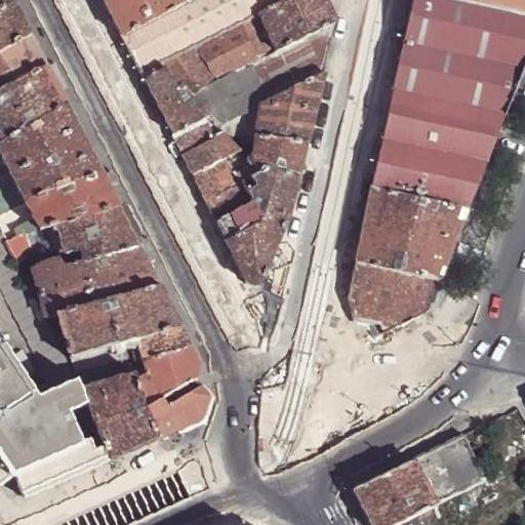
[(0,0),(0,8),(12,1),(11,0),(0,0)]
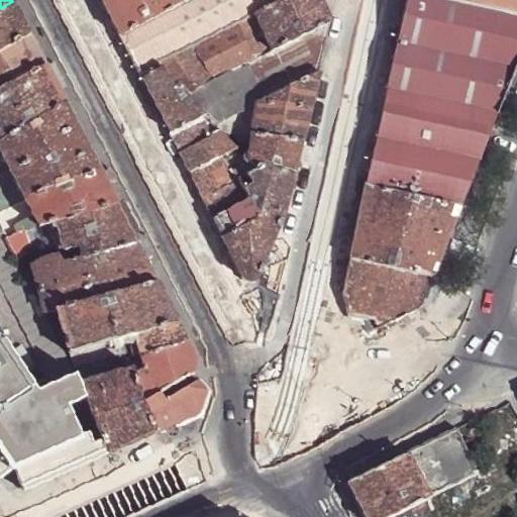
[(99,0),(117,33),(184,0),(99,0)]
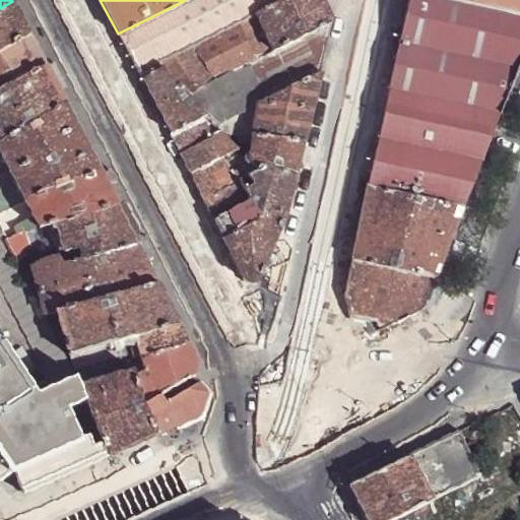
[(185,0),(118,34),(140,77),(160,68),(156,63),(171,56),(283,0),(185,0)]
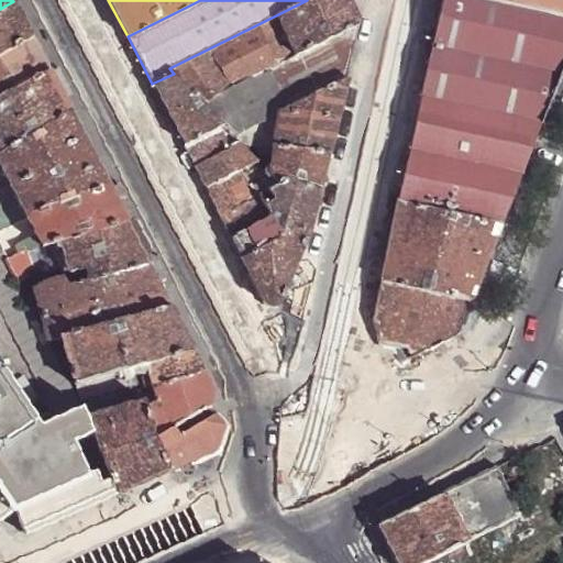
[(348,0),(307,0),(185,61),(203,97),(357,23),(353,12),(348,0)]
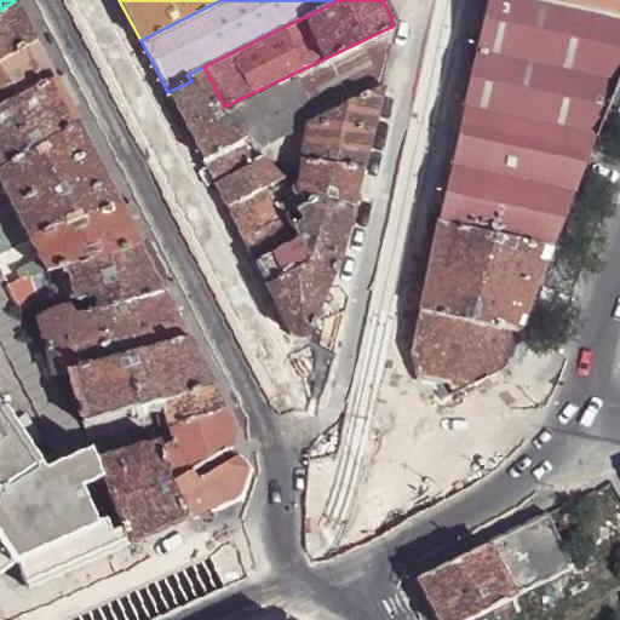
[(619,76),(619,19),(535,0),(486,0),(409,354),(413,367),(443,382),(451,397),(507,368),(619,76)]
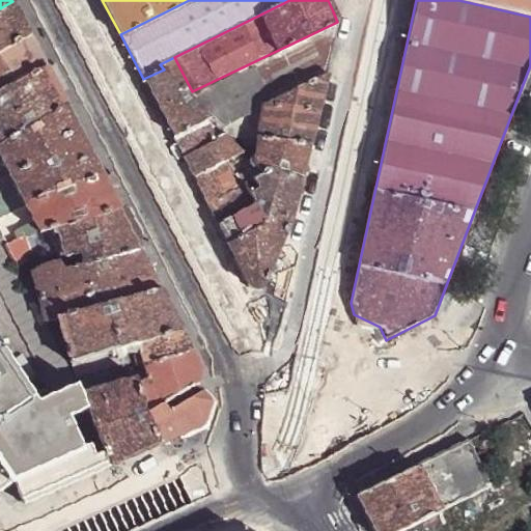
[(530,0),(458,0),(530,17),(530,0)]
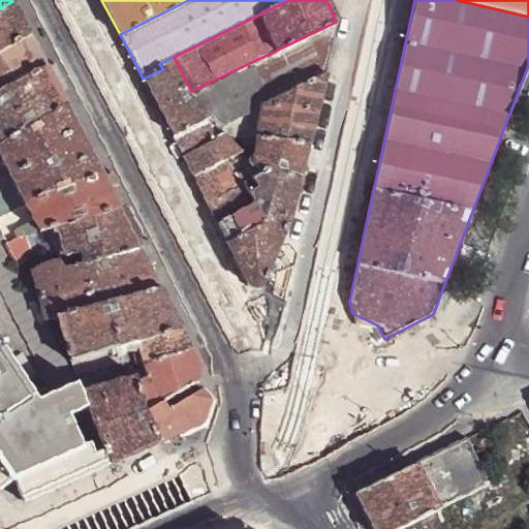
[(0,49),(29,32),(12,1),(0,8),(0,49)]
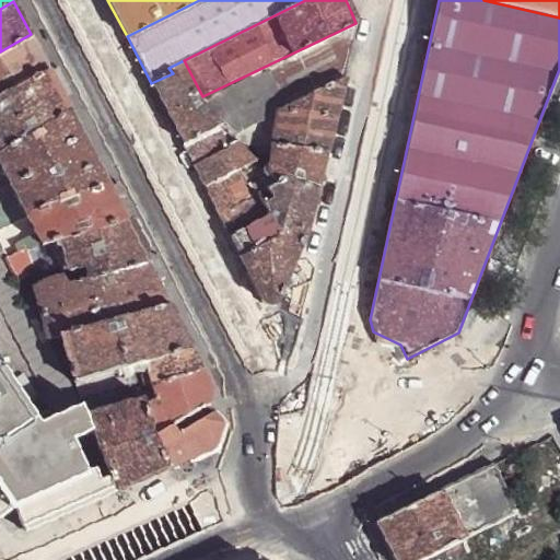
[(349,53),(356,23),(202,96),(197,98),(195,100),(228,130),(275,109),(343,78),(349,53)]
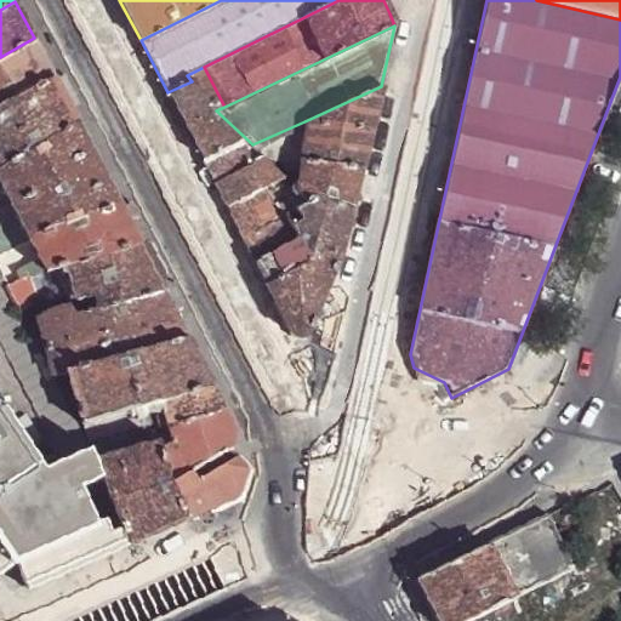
[(0,106),(53,77),(34,38),(0,57),(0,106)]
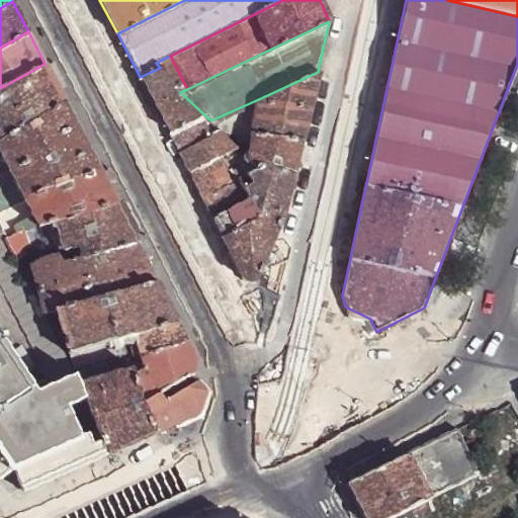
[(0,140),(65,102),(45,64),(0,88),(0,140)]
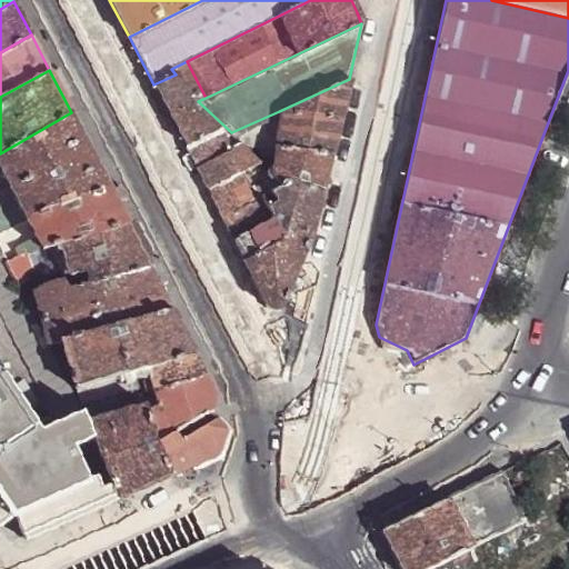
[(176,75),(153,85),(206,189),(247,167),(259,160),(241,143),(231,132),(198,101),(200,100),(176,75)]
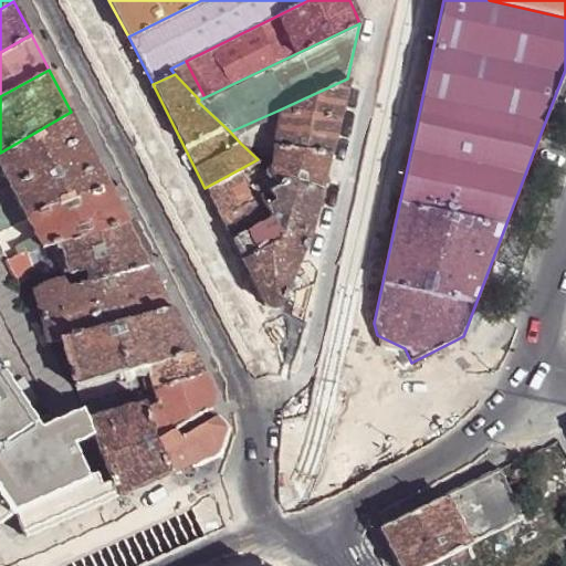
[(342,101),(347,79),(278,111),(274,146),(331,153),(334,137),(342,101)]
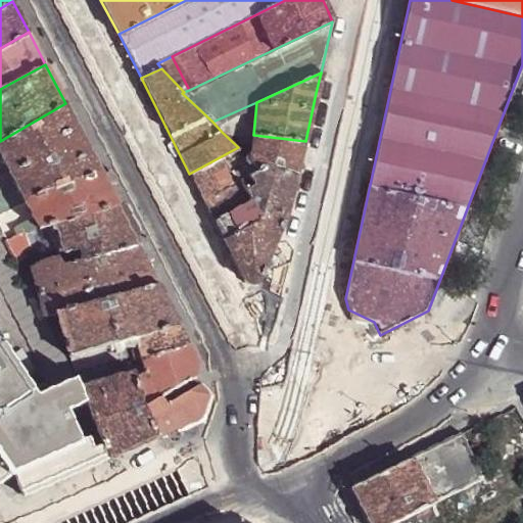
[(24,200),(101,174),(65,103),(0,141),(0,152),(9,172),(24,200)]
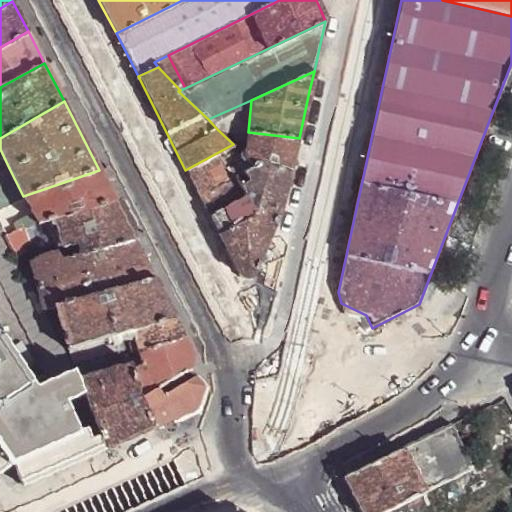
[(296,149),(299,138),(248,132),(245,155),(254,164),(260,161),(290,173),(292,166),(296,149)]
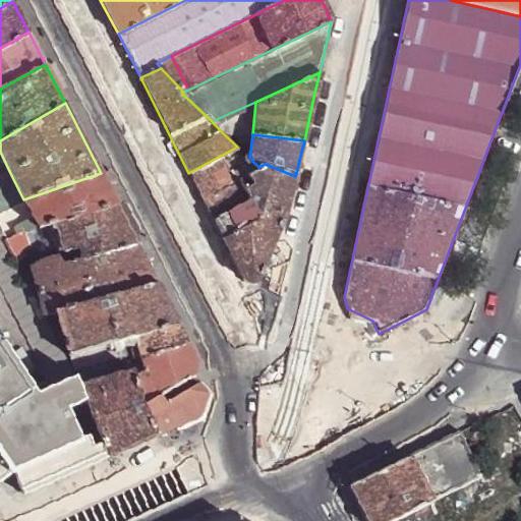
[(0,175),(9,171),(0,152),(0,175)]
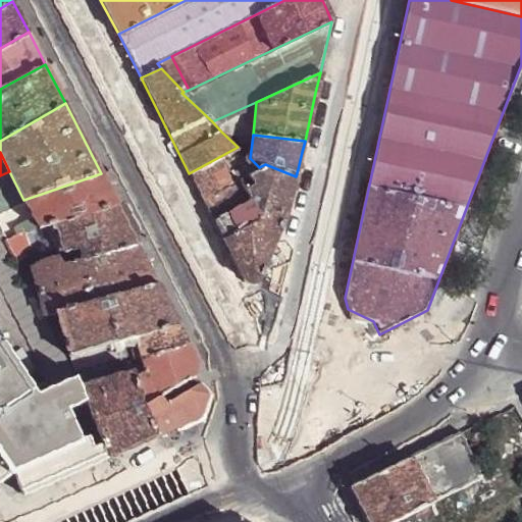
[(226,153),(189,173),(213,220),(251,199),(245,188),(241,178),(226,153)]
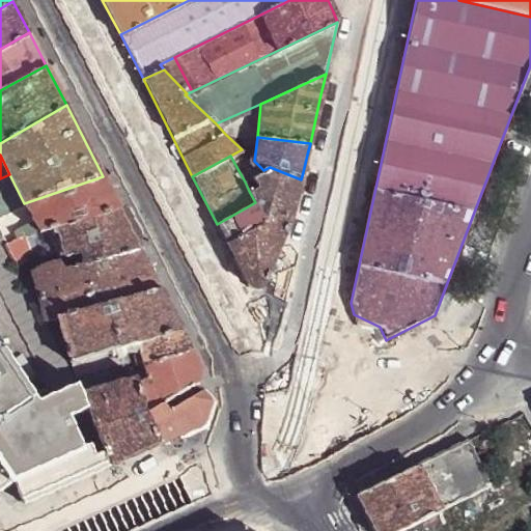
[(289,221),(301,179),(270,167),(263,170),(253,177),(257,187),(249,191),(255,202),(264,222),(226,244),(230,253),(240,272),(247,285),(252,287),(258,286),(263,281),(281,240),(289,221)]
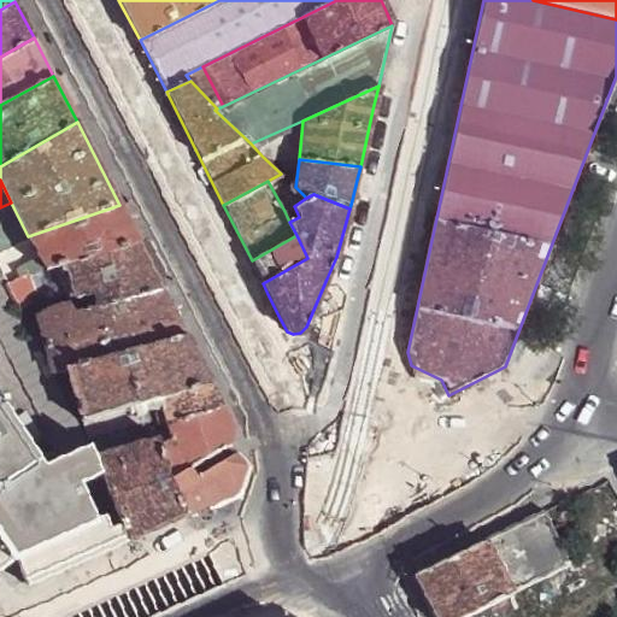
[(62,264),(139,242),(119,205),(28,236),(30,244),(42,265),(43,269),(62,264)]
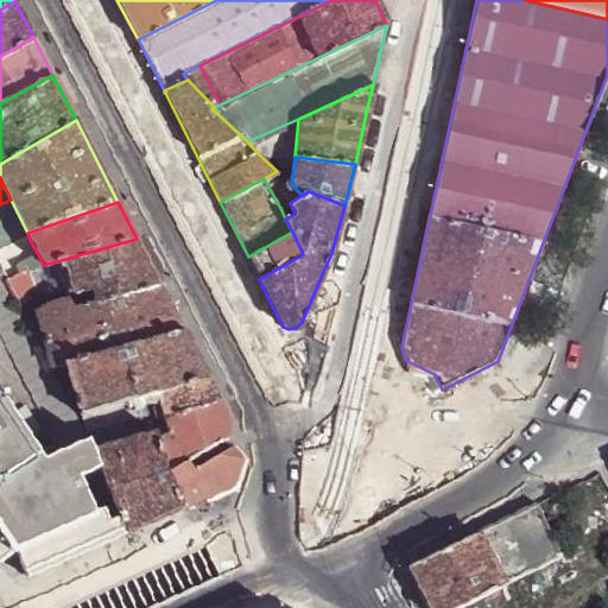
[(292,232),(248,257),(259,279),(303,254),(292,232)]
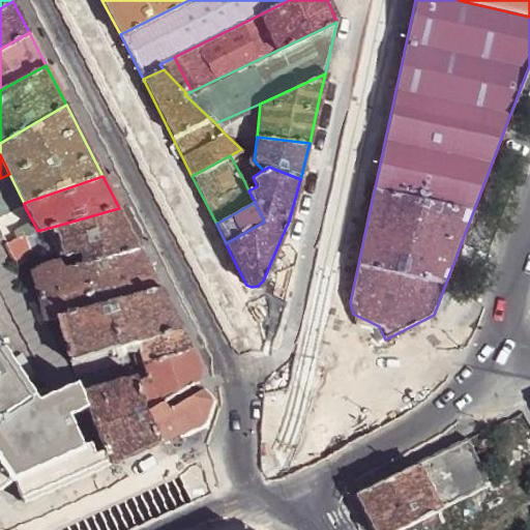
[(83,262),(139,246),(119,208),(53,227),(63,256),(80,252),(83,262)]
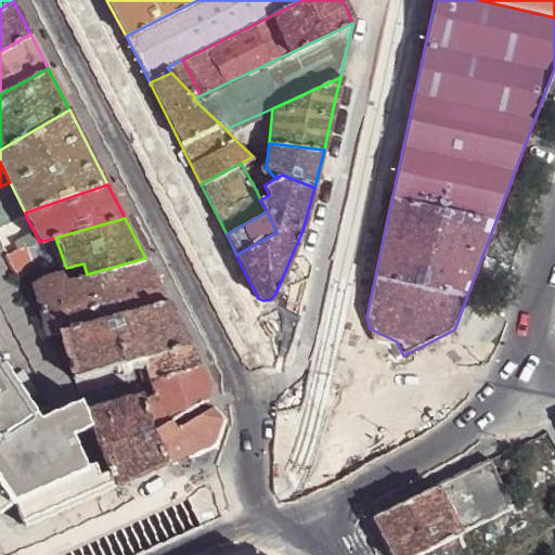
[(4,252),(38,239),(27,219),(15,224),(22,236),(1,245),(4,252)]
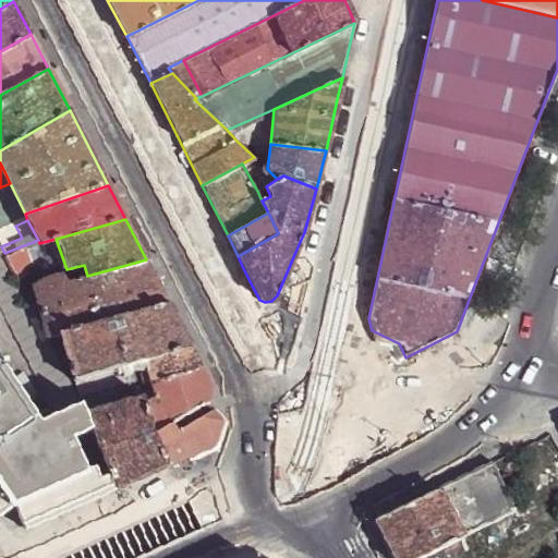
[(0,226),(0,238),(10,233),(5,223),(0,226)]
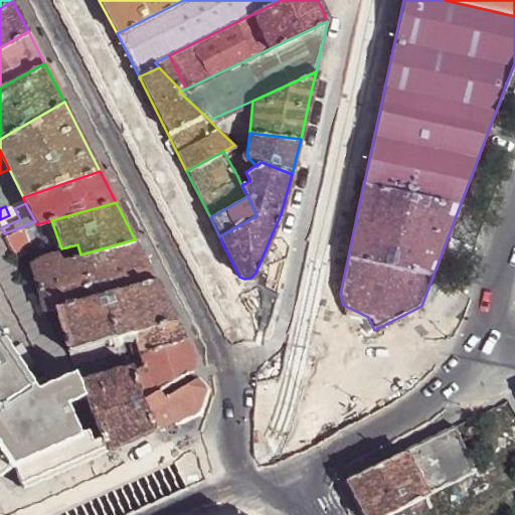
[(4,233),(16,256),(17,258),(29,246),(22,229),(36,224),(35,221),(4,233)]
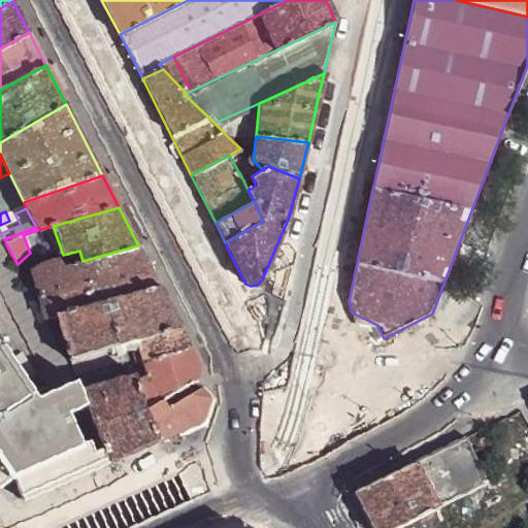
[(46,317),(58,315),(160,287),(138,245),(83,261),(69,264),(59,260),(58,256),(31,262),(43,306),(46,317)]
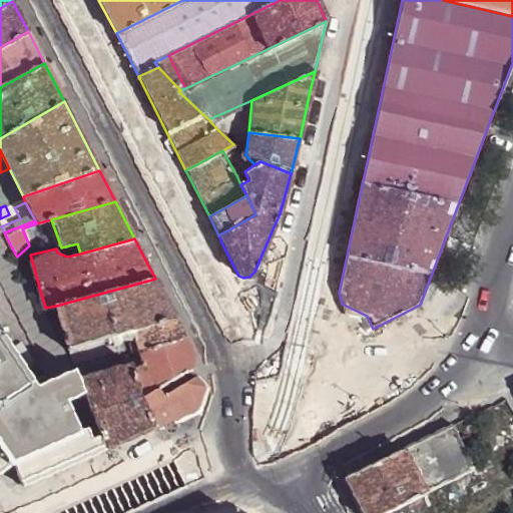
[(56,306),(68,348),(99,339),(175,318),(155,279),(56,306)]
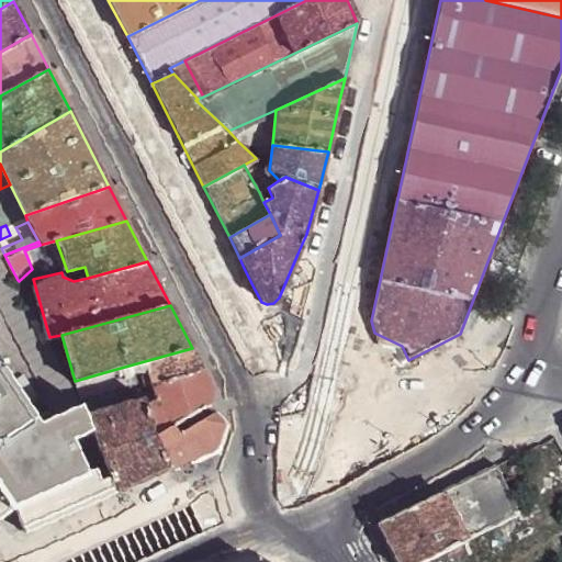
[(155,383),(203,369),(192,348),(109,371),(110,379),(139,370),(143,380),(148,382),(155,383)]
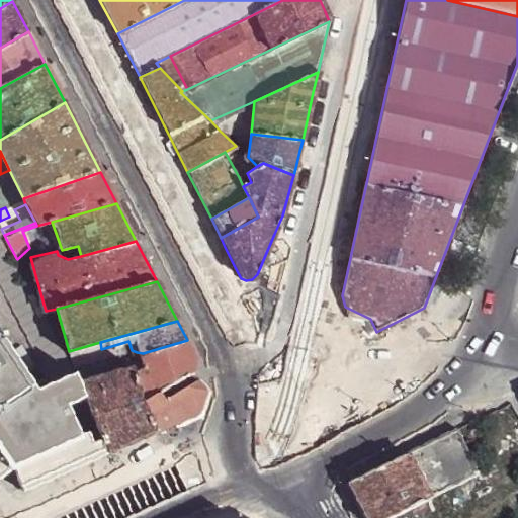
[(0,479),(13,471),(22,493),(98,458),(108,453),(96,426),(80,382),(77,373),(36,393),(0,336),(0,479)]
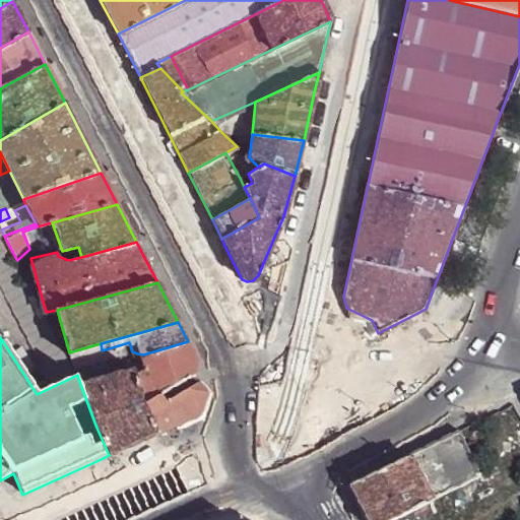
[(147,405),(163,398),(159,390),(193,374),(197,360),(188,341),(143,354),(147,368),(133,372),(147,405)]
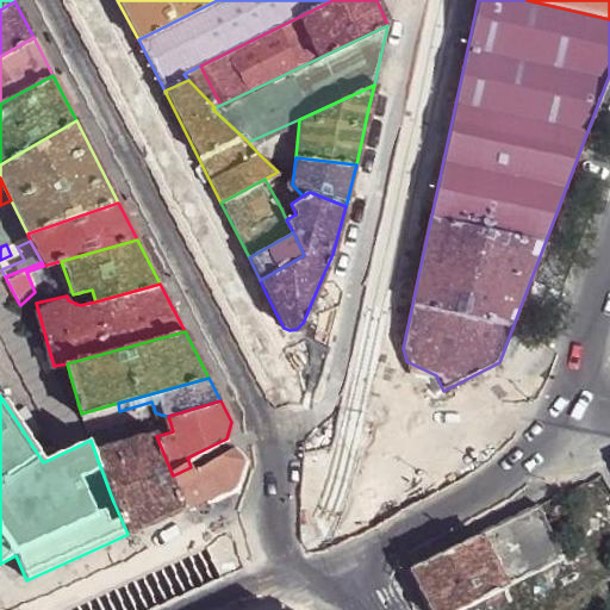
[(128,534),(185,510),(173,475),(156,436),(156,433),(94,450),(113,502),(128,534)]
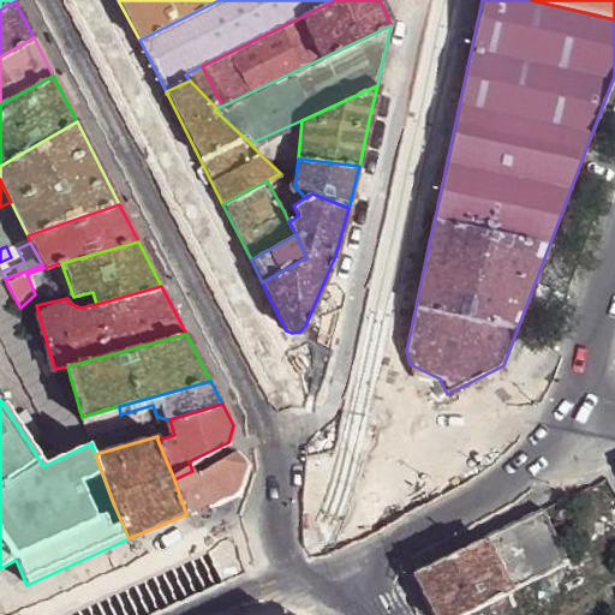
[(246,464),(236,452),(192,471),(174,479),(186,514),(238,490),(246,464)]
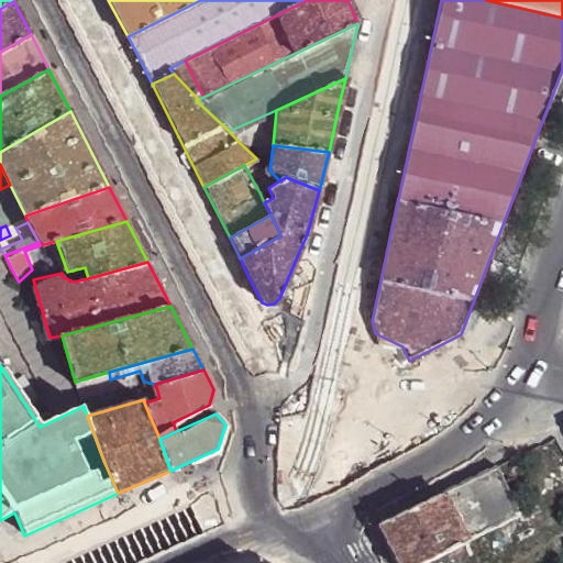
[(496,468),(439,497),(464,540),(517,515),(496,468)]
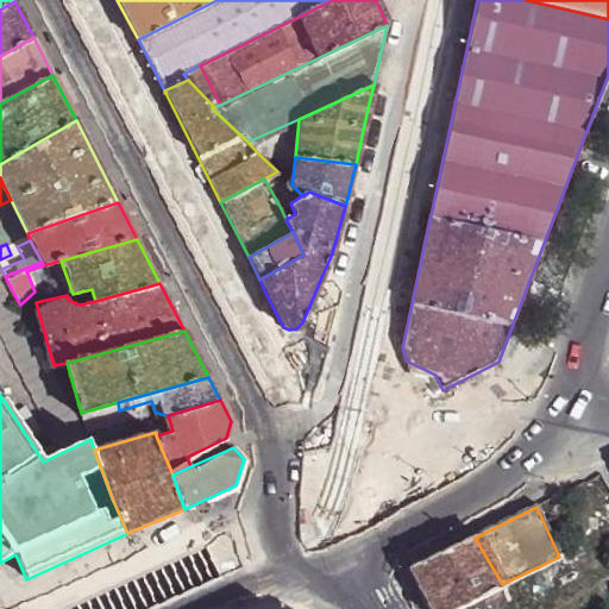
[(475,538),(441,553),(407,570),(413,582),(422,597),(427,608),(456,608),(502,584),(475,538)]
